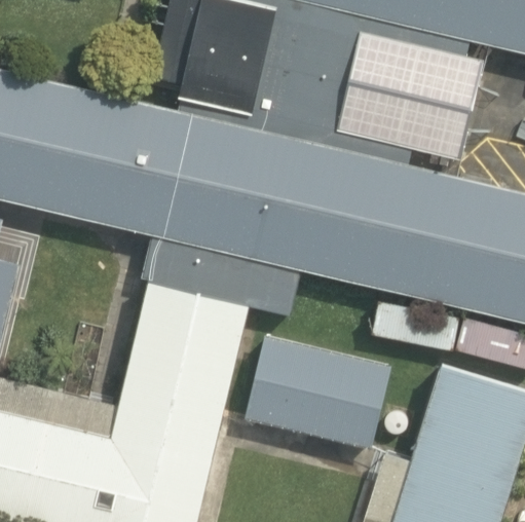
[(178,113),(410,168),(437,59),(469,67),(475,42),(298,0),(173,0),(155,76),(186,83),(178,113)]
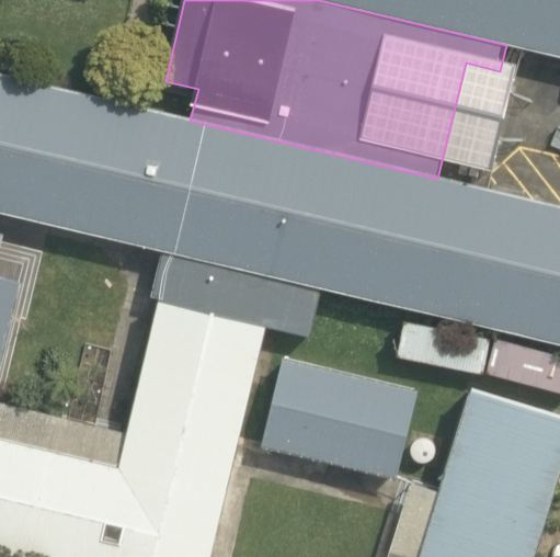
[(559,0),(318,0),(506,45),(559,57),(559,0)]
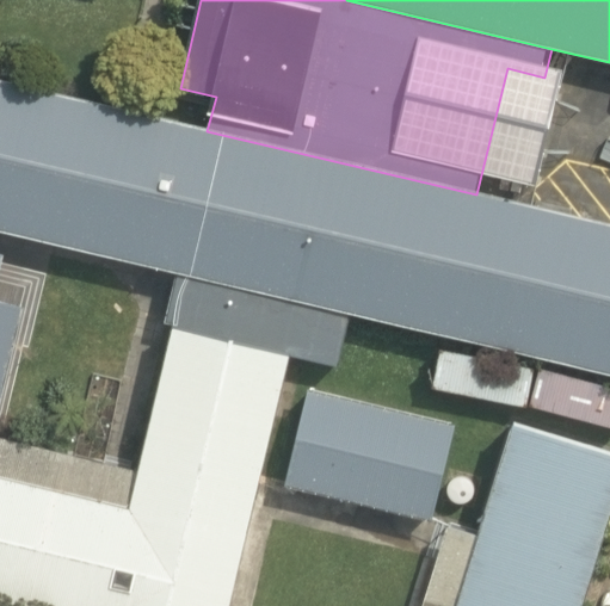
[(349,315),(609,376),(609,226),(476,195),(207,131),(0,82),(0,233),(174,274),(349,315)]
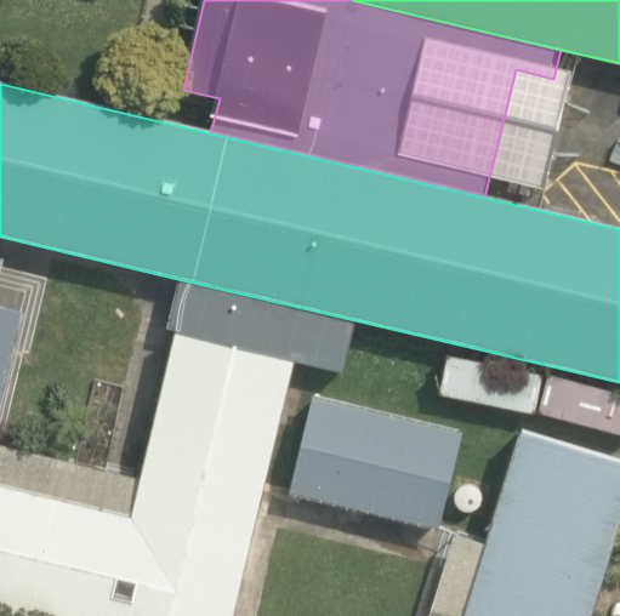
[(0,254),(0,420),(27,311),(0,303),(0,298),(10,257),(0,254)]
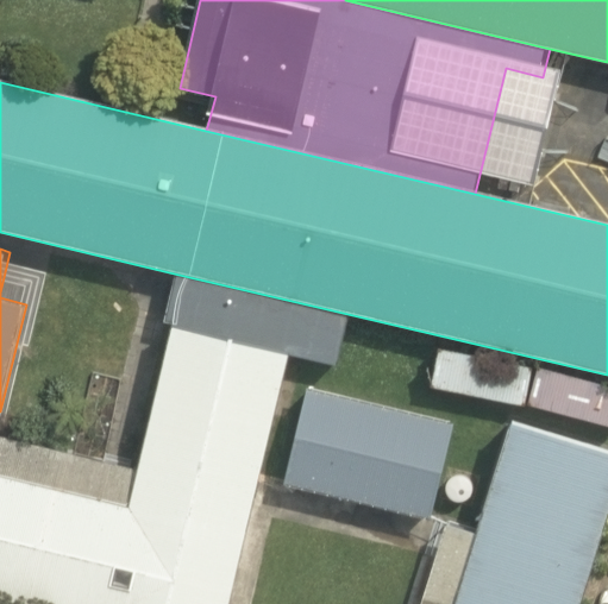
[(169,327),(287,354),(336,365),(348,314),(174,274),(162,325),(169,327)]
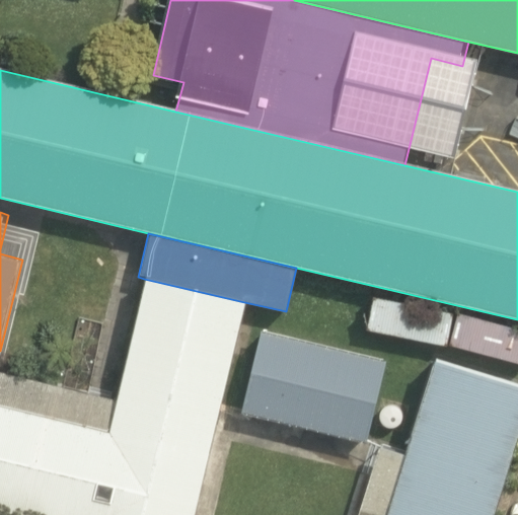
[(0,512),(10,514),(194,514),(219,408),(244,302),(144,279),(116,401),(89,395),(3,375),(0,374),(0,512)]
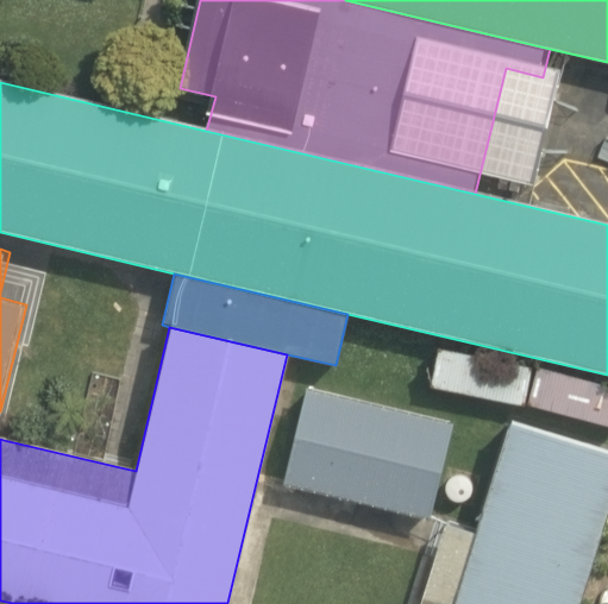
[(283,484),(430,521),(453,427),(306,391),(283,484)]
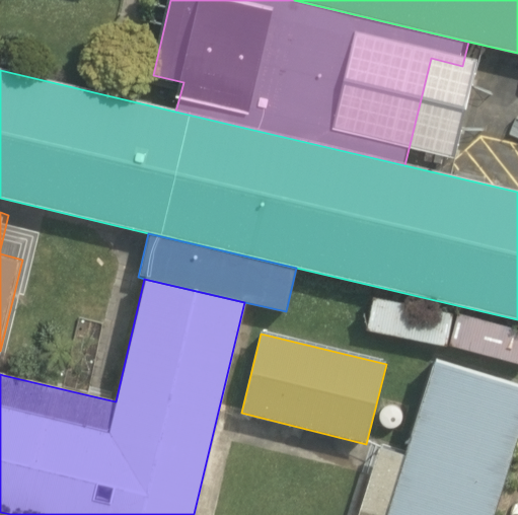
[(493,514),(517,435),(517,387),(435,362),(405,453),(386,514),(493,514)]
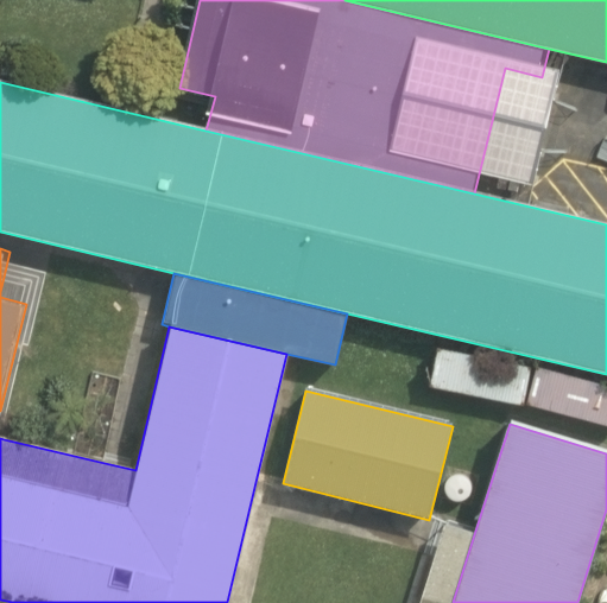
All buildings are outlined.
